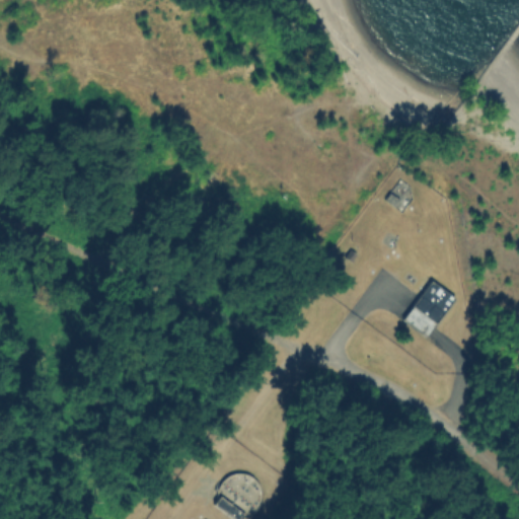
[(402,212),(385,199),(400,178),(412,187),(414,198),(402,212)]
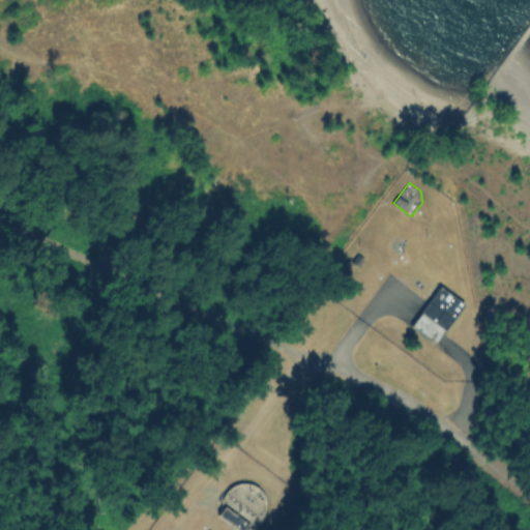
[(389,246),(396,236),(409,241),(404,252),(399,253),(389,246)]
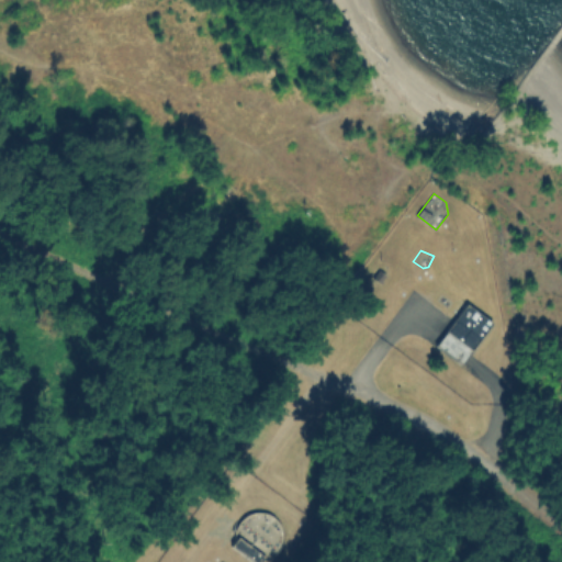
[(373,279),(380,270),(388,276),(381,284),(373,279)]
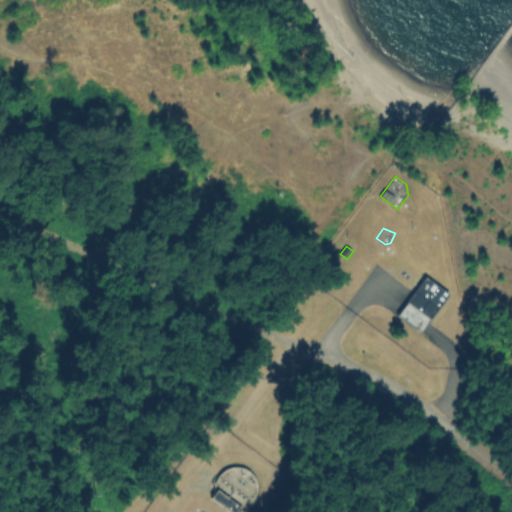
[(399,273),(403,268),(413,275),(409,281),(399,273)]
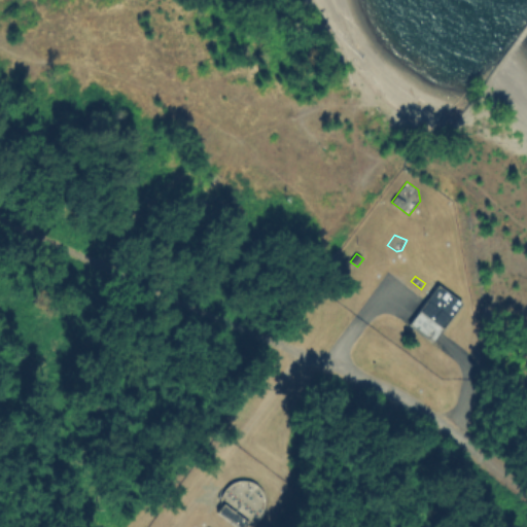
[(410,324),(437,286),(460,303),(431,341),(410,324)]
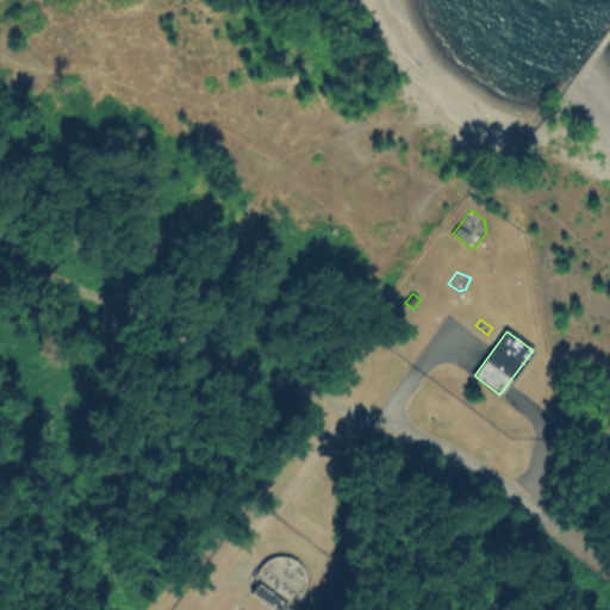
[(286,607),(282,608),(278,607),(273,605),(269,604),(266,601),(262,598),(260,593),(257,590),(256,585),(256,582),(256,577),(257,572),(260,568),(262,564),(266,561),(269,559),(273,556),(278,555),(282,555),(287,555),(291,556),(296,559),(299,561),(303,565),(305,568),(307,572),(307,577),(309,582),(307,585),(306,590),(305,595),(303,598),(299,601),(296,604),(291,605),(286,607)]
